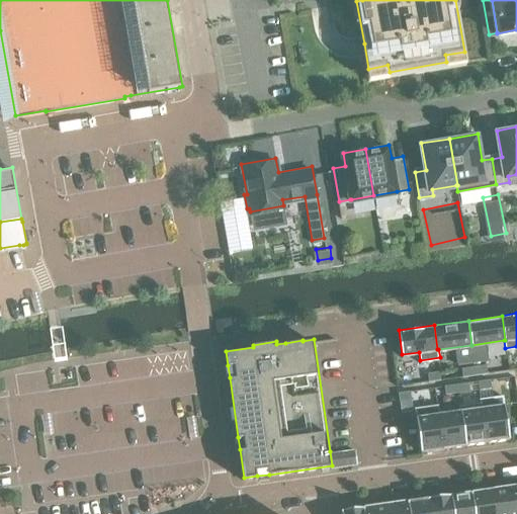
[(487,362),(475,363),(476,372),(488,370),(487,362)]
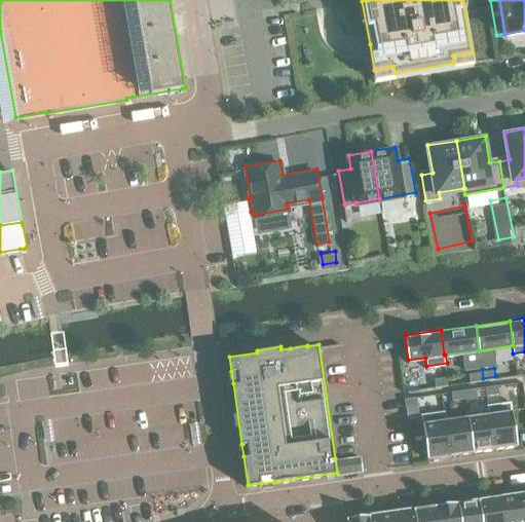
[(470,371),(471,380),(483,378),(482,369),(470,371)]
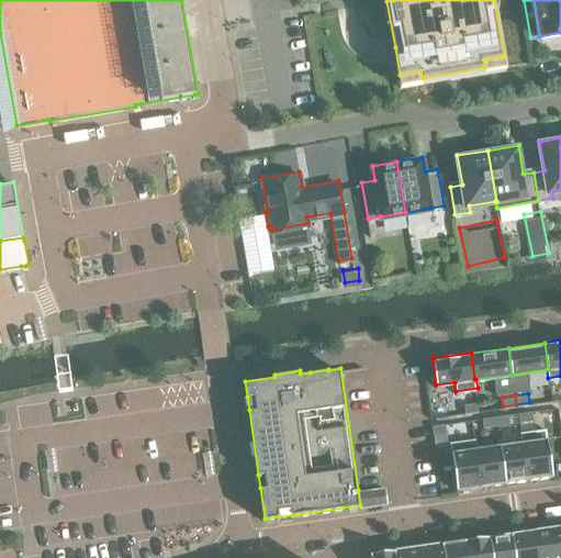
[(466,411),(479,409),(478,400),(464,402),(466,411)]
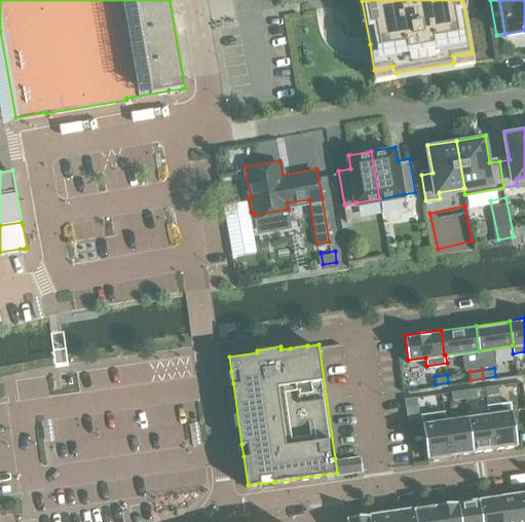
[(498,382),(486,384),(487,393),(499,390),(498,382)]
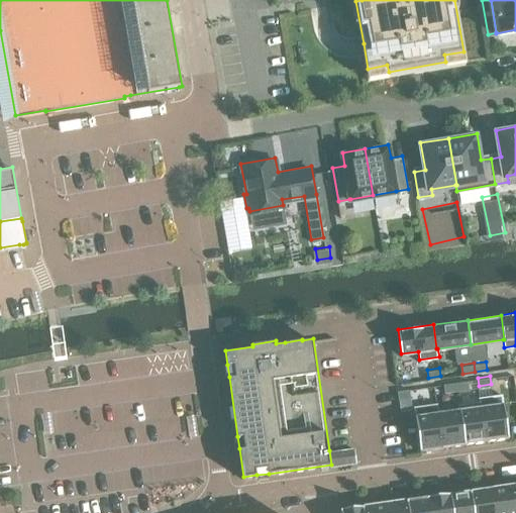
[(468,380),(455,381),(456,389),(469,387),(468,380)]
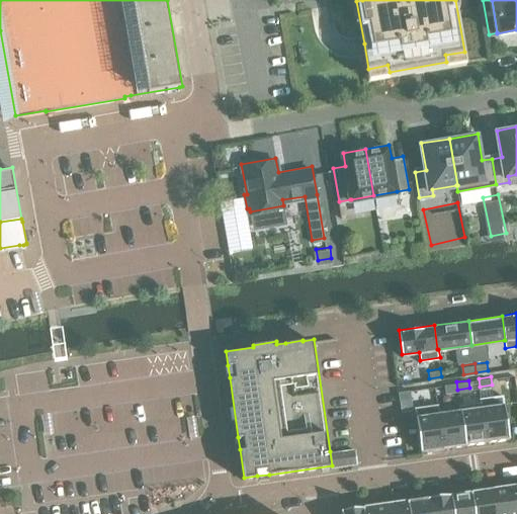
[(446,392),(457,390),(456,381),(445,383),(446,392)]
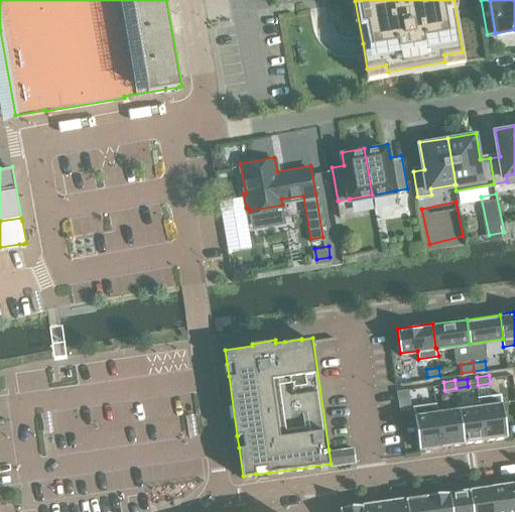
[(410,395),(409,387),(397,388),(398,396),(410,395)]
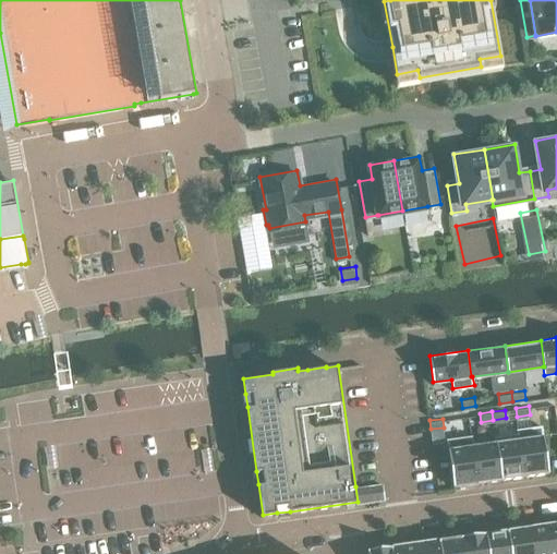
[(517,428),(517,431),(518,437),(519,437),(524,476),(548,472),(549,471),(543,423),(517,428)]
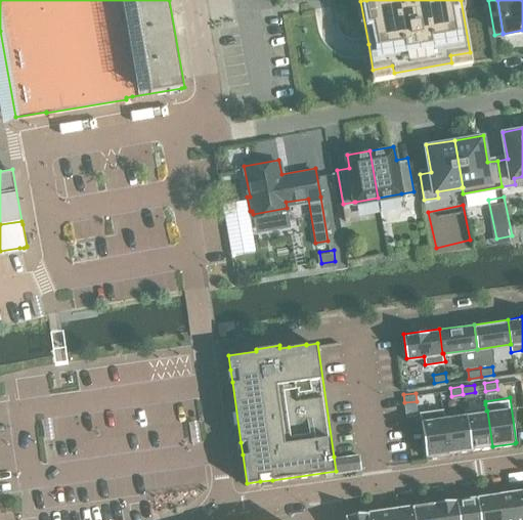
[(487,410),(486,410),(485,404),(464,407),(465,414),(466,414),(471,448),(492,446),(487,410)]
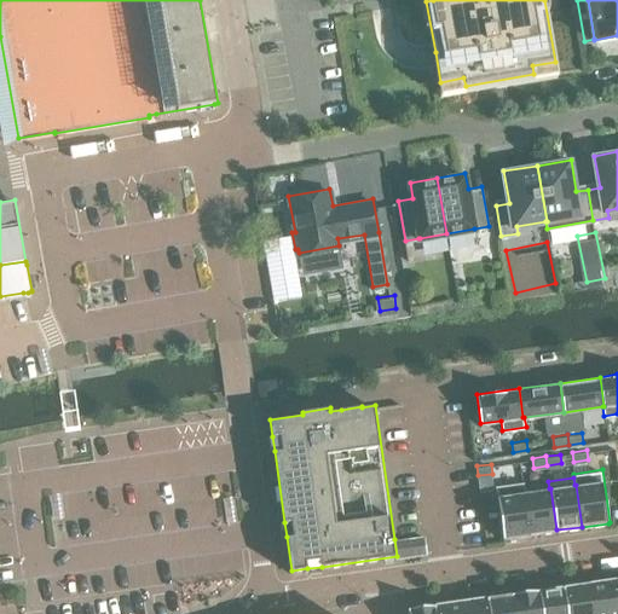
[(531,533),(525,492),(526,492),(525,480),(496,485),(503,537),(504,537),(531,533)]
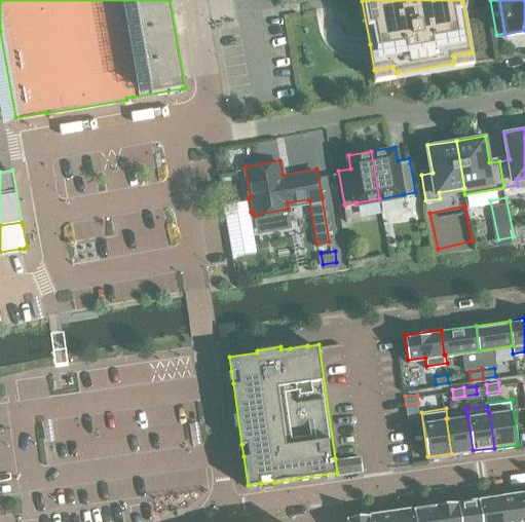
[(466,415),(447,418),(446,418),(451,453),(473,450),(467,415),(466,415)]
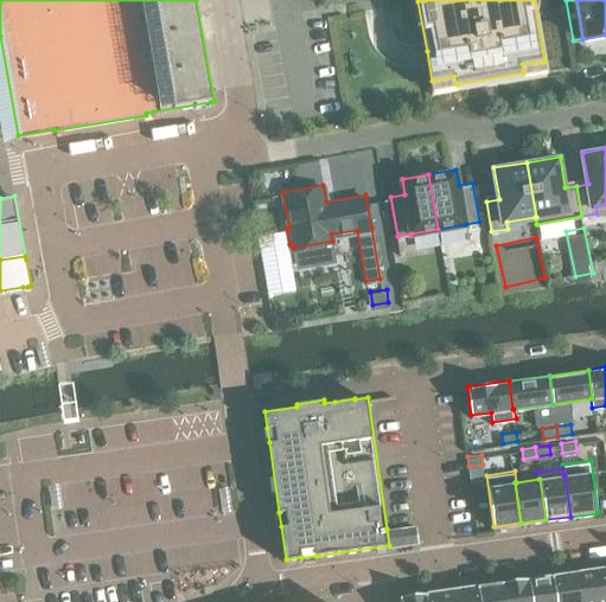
[(387,529),(389,545),(420,540),(419,539),(418,524),(415,524),(387,529)]
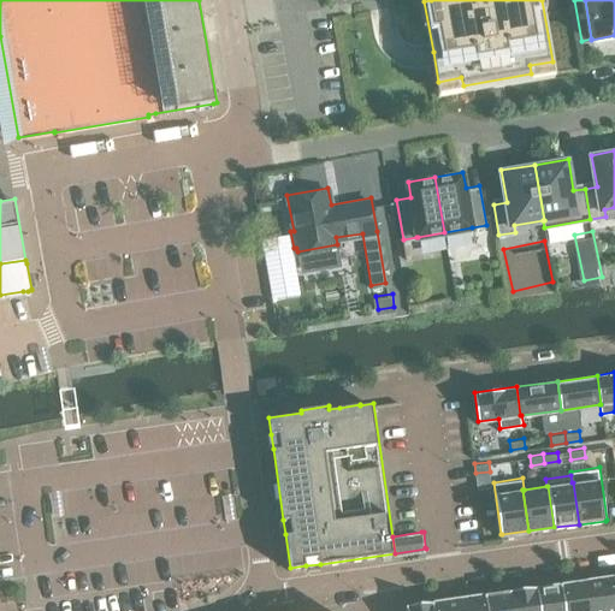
[(614,575),(587,579),(592,610),(614,610),(614,575)]
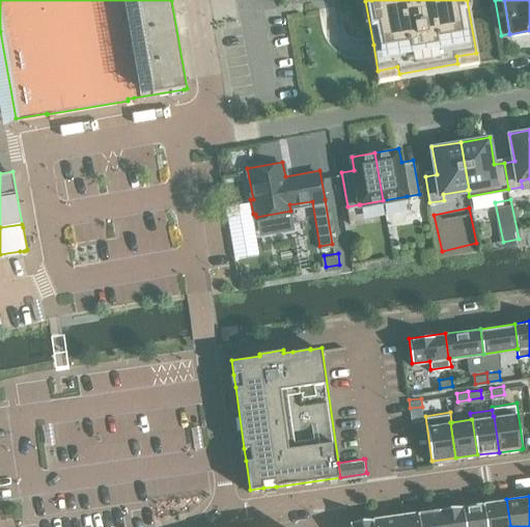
[(510,526),(506,499),(484,502),(487,526),(510,526)]
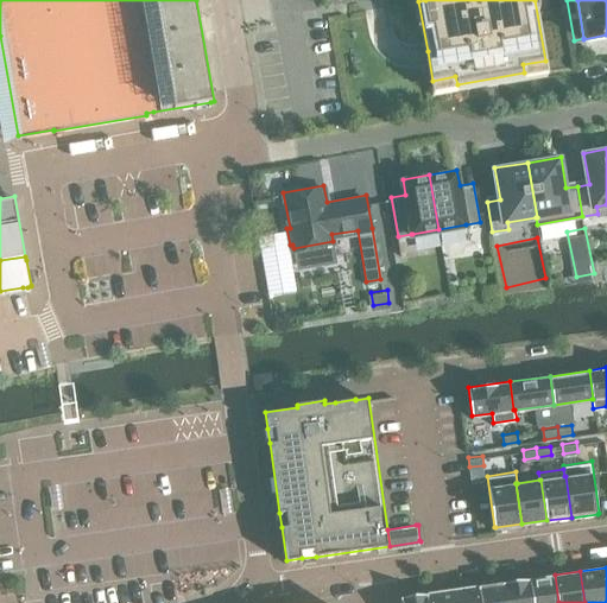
[(558,602),(555,575),(529,578),(532,602),(558,602)]
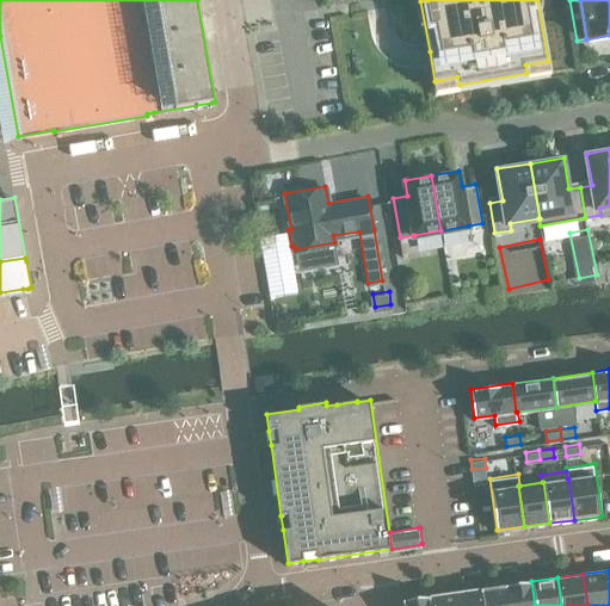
[(535,605),(531,581),(506,585),(509,605),(535,605)]
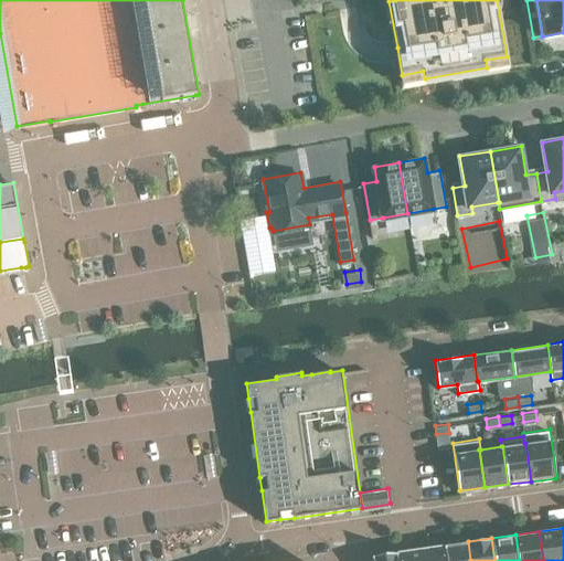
[(470,560),(468,541),(445,544),(446,560),(470,560)]
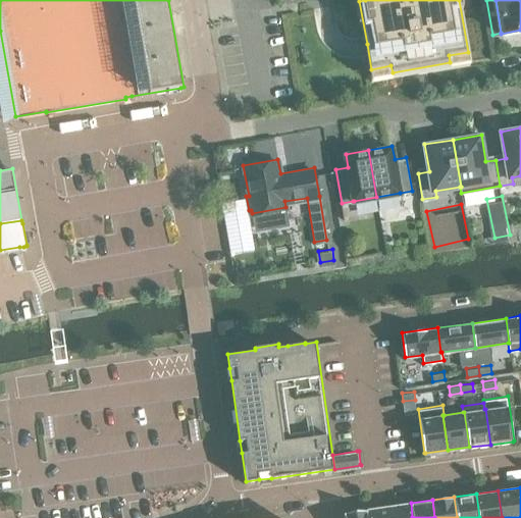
[(412,517),(411,503),(388,506),(389,517),(412,517)]
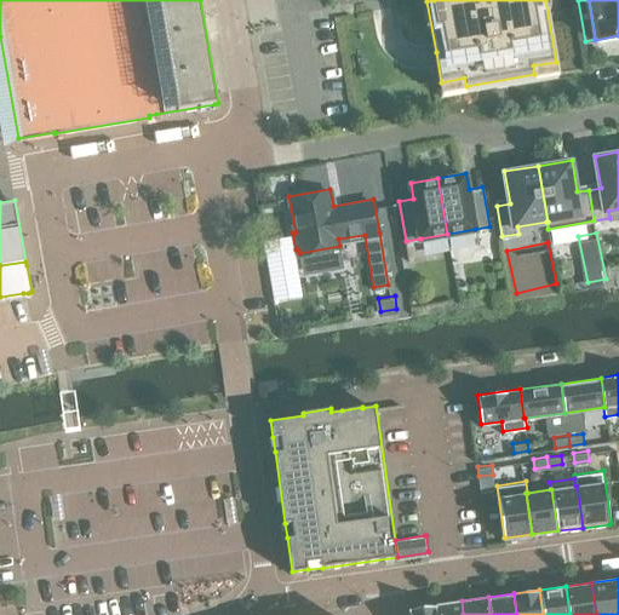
[(463,614),(462,601),(436,604),(436,614),(463,614)]
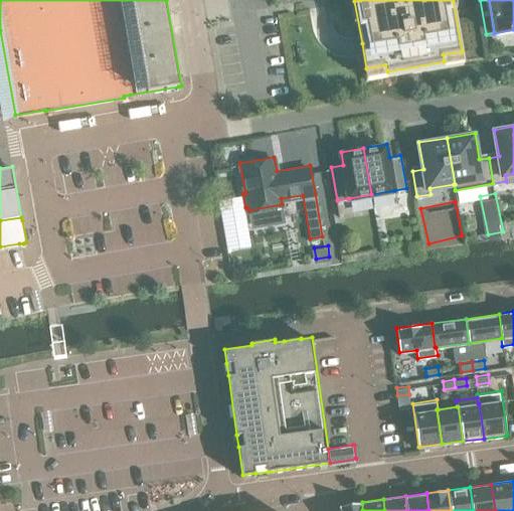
[(362,510),(362,502),(339,505),(340,510),(362,510)]
